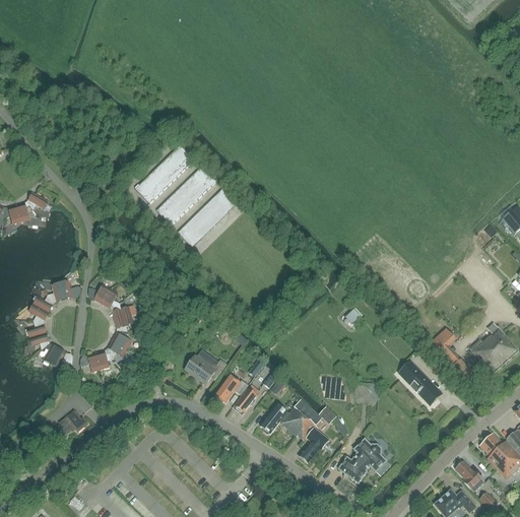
[(517,31),(514,27),(509,31),(512,36),(517,31)]
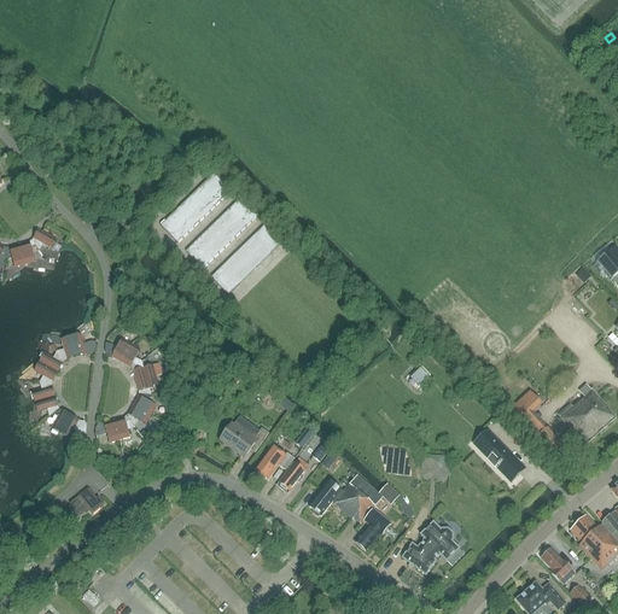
[(608,42),(604,37),(598,42),(602,47),(608,42)]
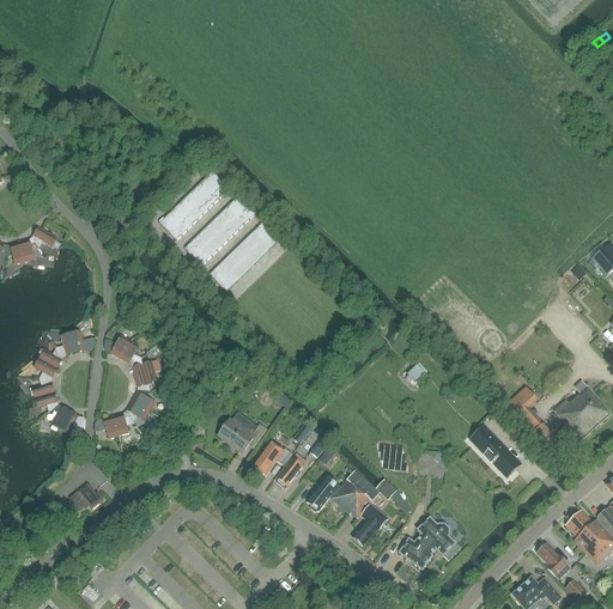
[(216,183),(222,177),(212,169),(207,175),(216,183)]
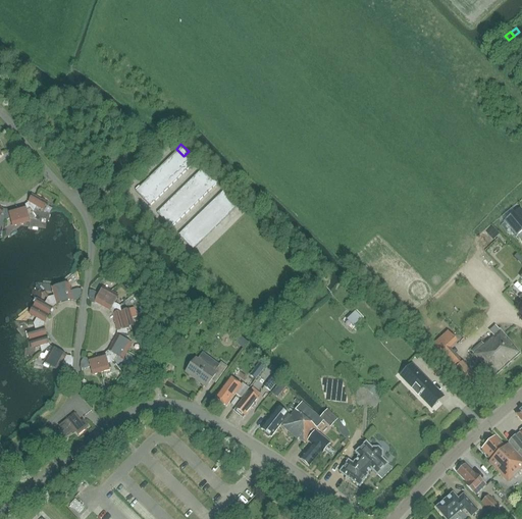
[(179,160),(184,156),(176,149),(172,153),(179,160)]
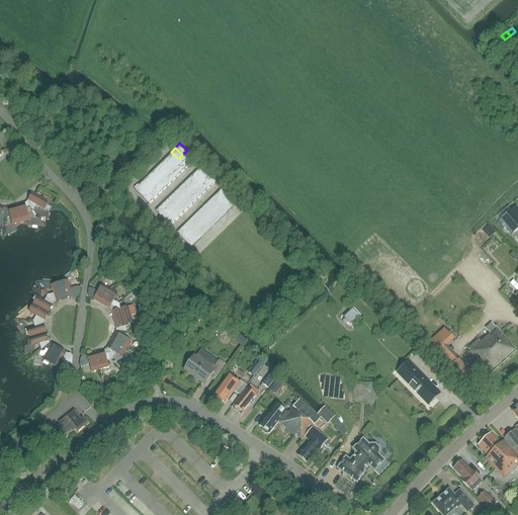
[(189,162),(194,158),(187,150),(182,155),(189,162)]
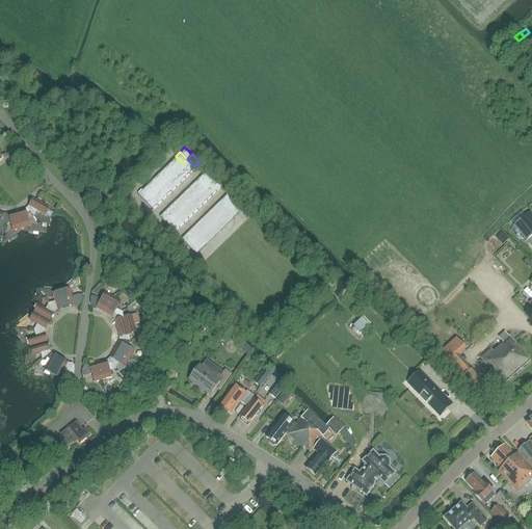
[(178,168),(183,163),(176,156),(170,160),(178,168)]
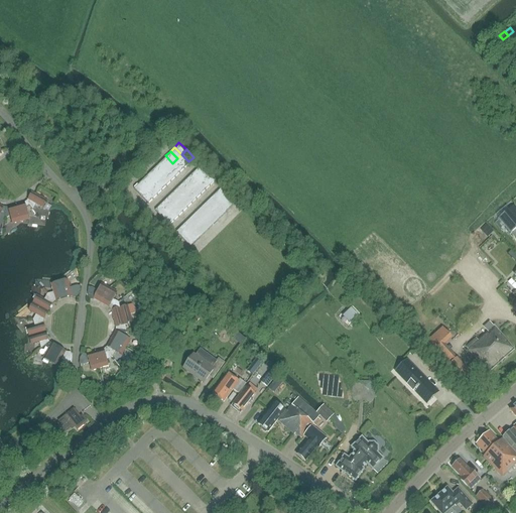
[(184,165),(188,161),(181,154),(177,158),(184,165)]
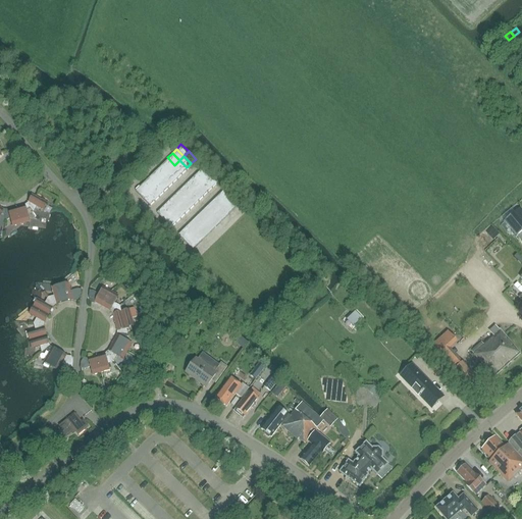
[(170,169),(174,165),(167,157),(163,162),(170,169)]
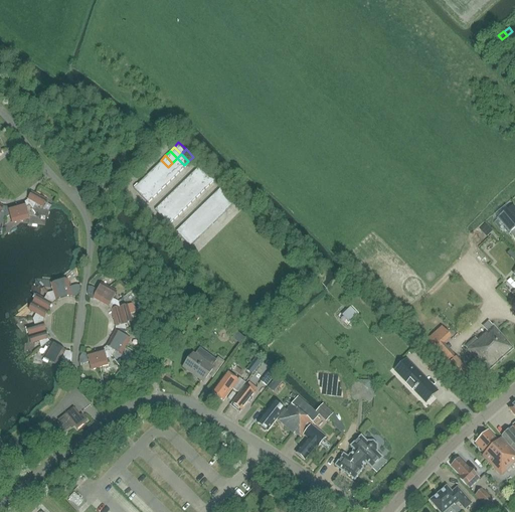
[(179,170),(184,165),(177,158),(172,163),(179,170)]
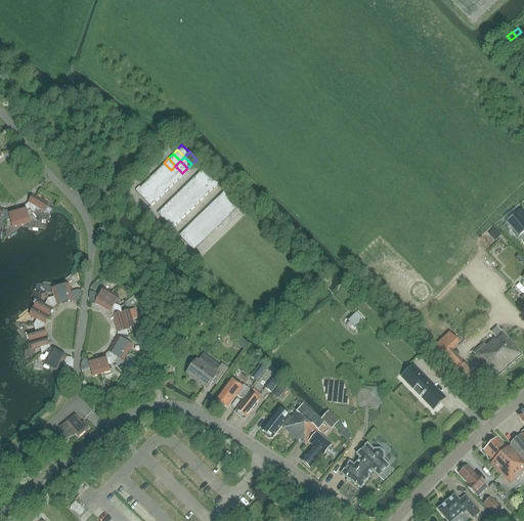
[(166,174),(171,170),(164,163),(159,167),(166,174)]
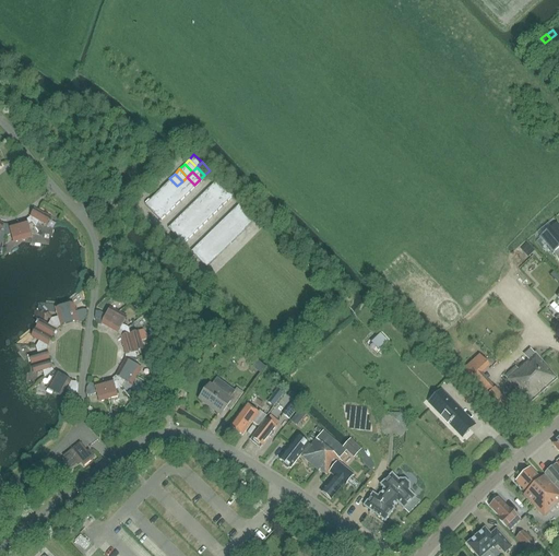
[(190,189),(194,185),(187,177),(182,181),(190,189)]
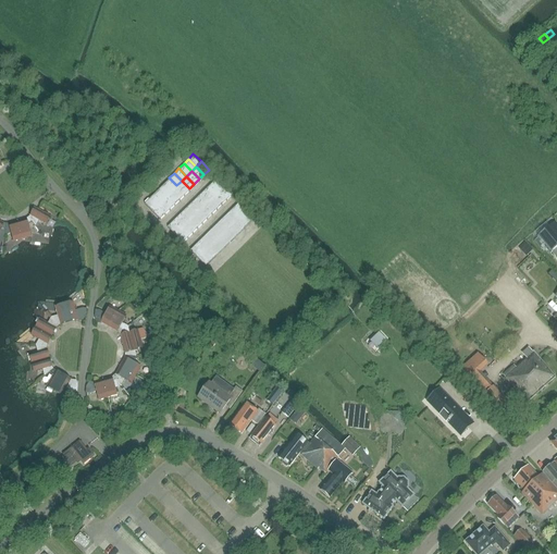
[(172,191),(176,185),(169,177),(164,182),(172,191)]
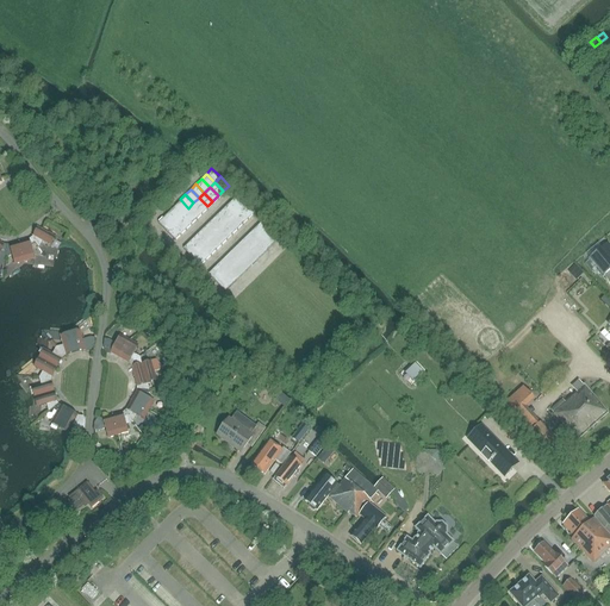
[(240,207),(246,202),(237,194),(231,199),(240,207)]
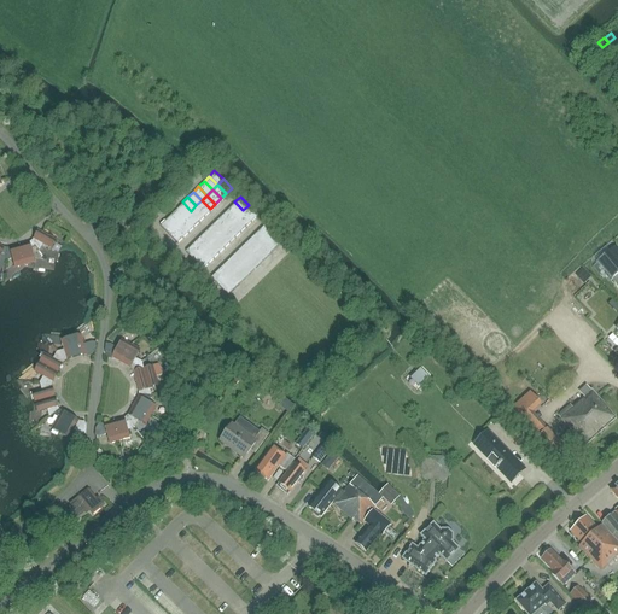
[(204,214),(210,209),(202,200),(196,205),(204,214)]
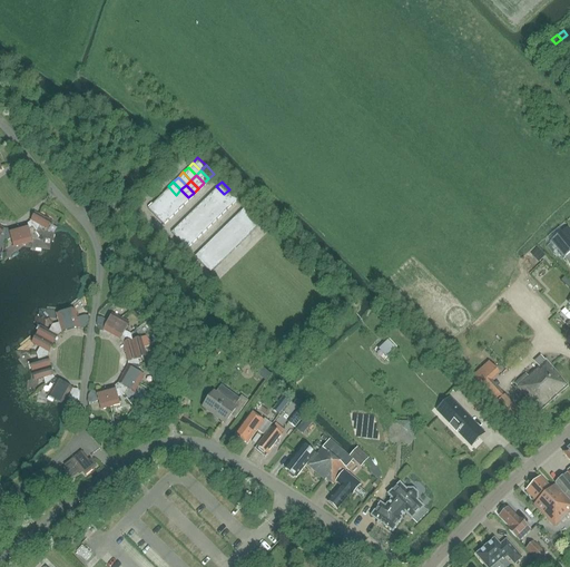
[(170,199),(176,195),(168,186),(163,192),(170,199)]
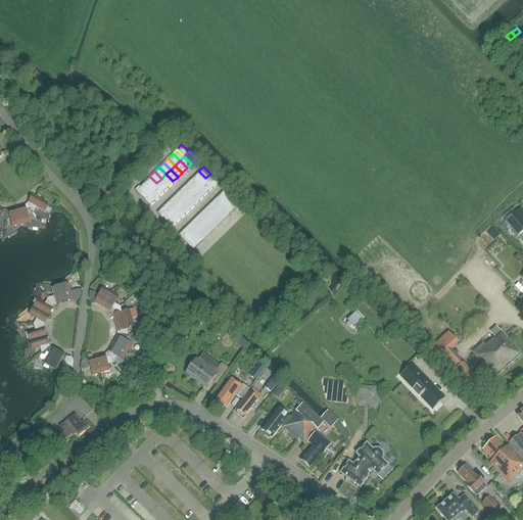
[(201,183),(205,178),(198,171),(194,176),(201,183)]
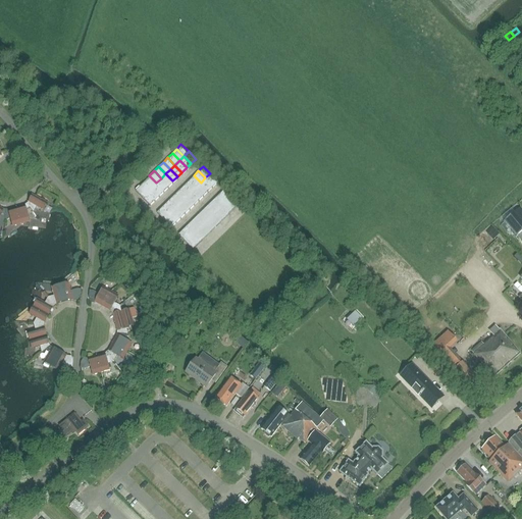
[(168,186),(172,180),(165,173),(161,178),(168,186)]
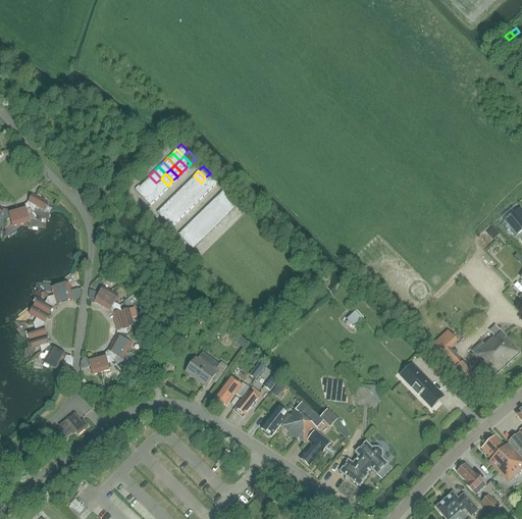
[(212,186),(217,180),(210,173),(205,177),(212,186)]
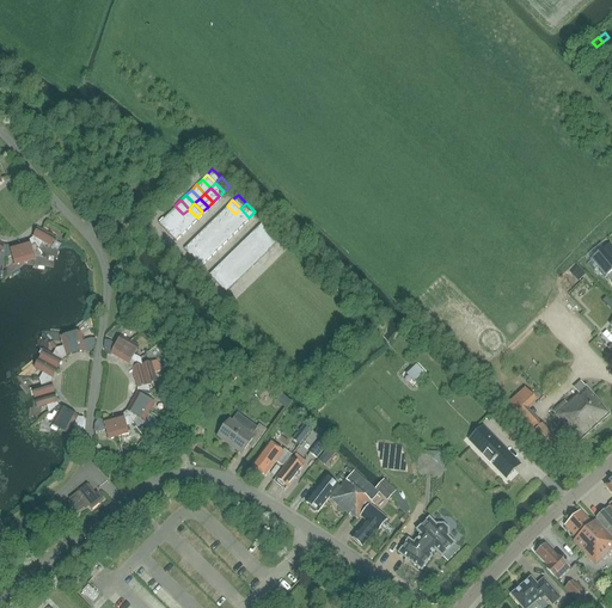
[(178,219),(183,214),(175,206),(170,210),(178,219)]
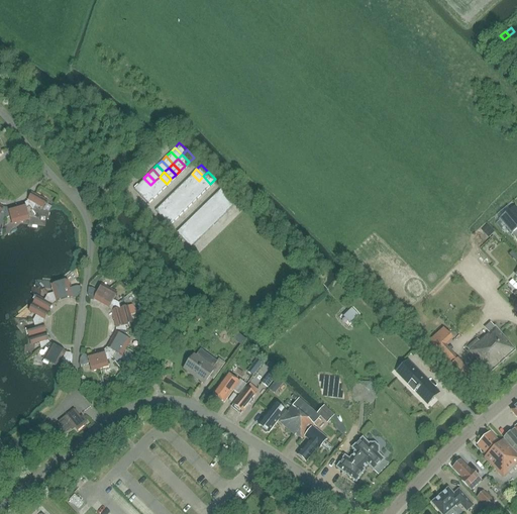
[(194,185),(199,181),(192,174),(187,178),(194,185)]
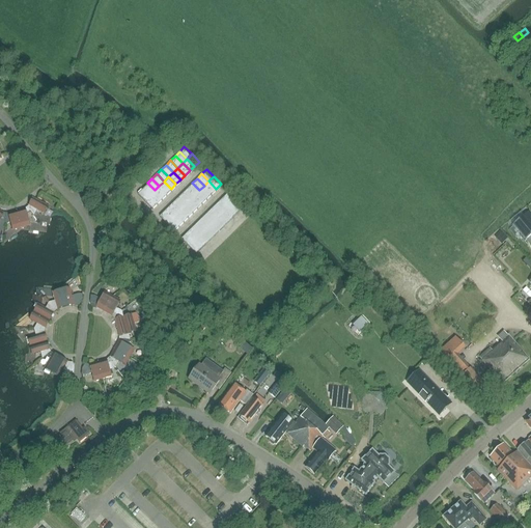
[(212,193),(216,189),(208,181),(204,186),(212,193)]
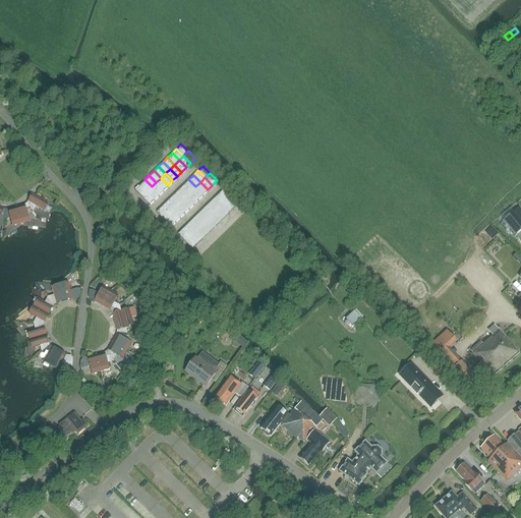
[(164,189),(168,185),(161,178),(156,182),(164,189)]
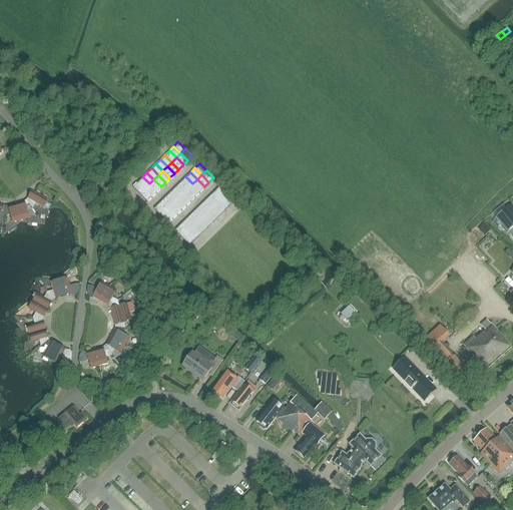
[(145,188),(149,183),(142,176),(137,181),(145,188)]
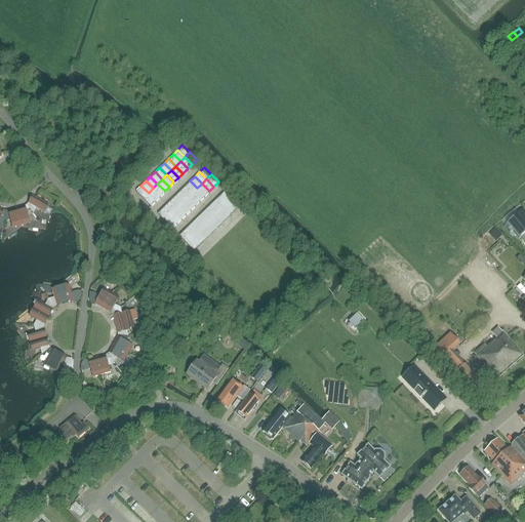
[(193,192),(197,188),(190,181),(186,185),(193,192)]
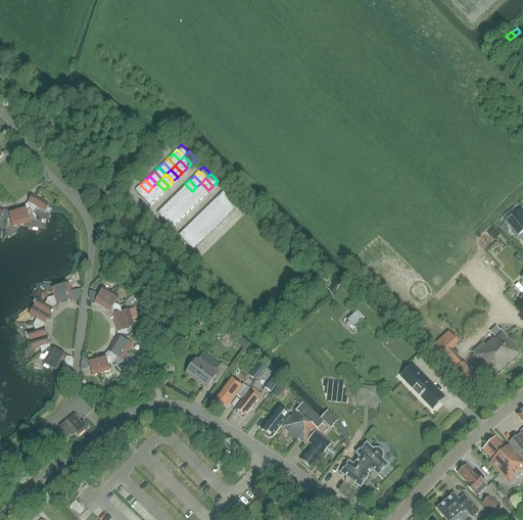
[(159,195),(164,190),(156,183),(152,187),(159,195)]
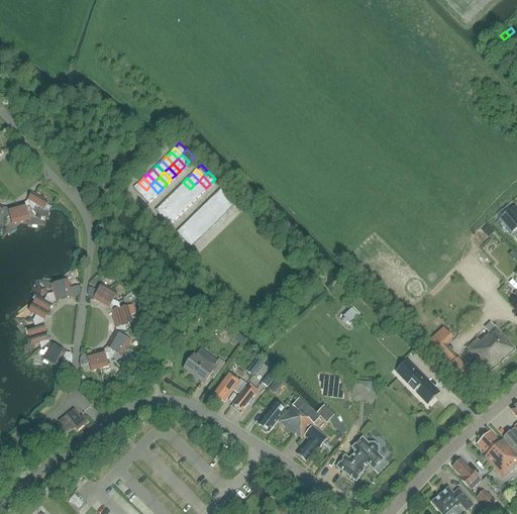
[(201,192),(206,188),(199,181),(194,185),(201,192)]
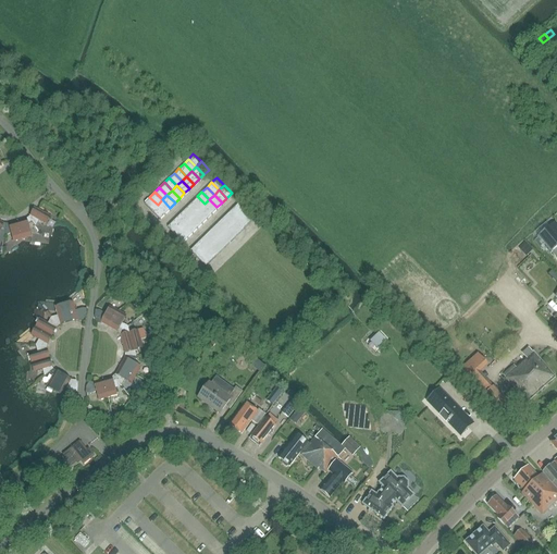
[(199,209),(205,204),(197,196),(192,201),(199,209)]
